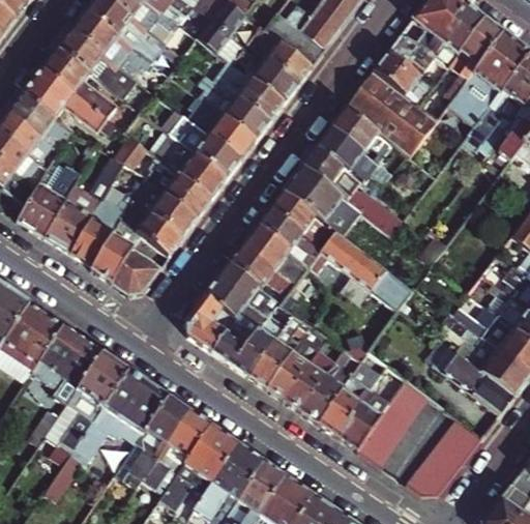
[(0,0),(0,1),(17,13),(27,0),(0,0)]
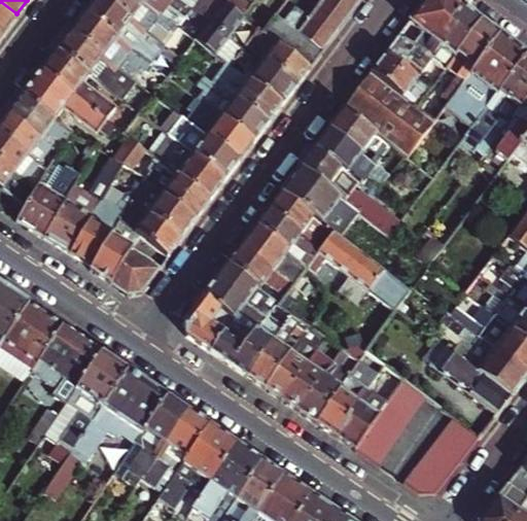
[(91,0),(83,10),(150,62),(160,49),(176,63),(181,56),(148,30),(108,0),(91,0)]
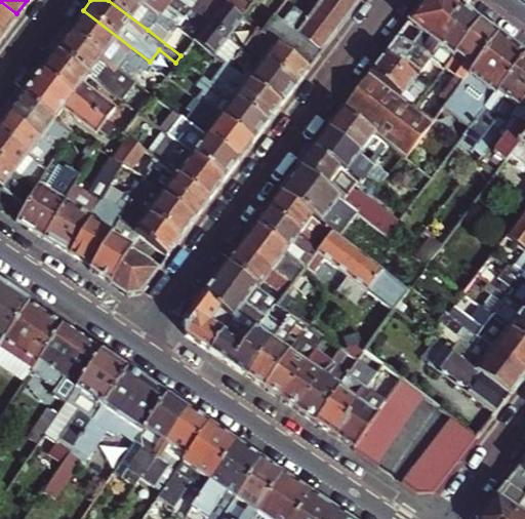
[(161,11),(147,0),(108,0),(148,30),(154,21),(167,31),(169,28),(173,31),(170,35),(187,47),(188,45),(195,37),(161,11)]
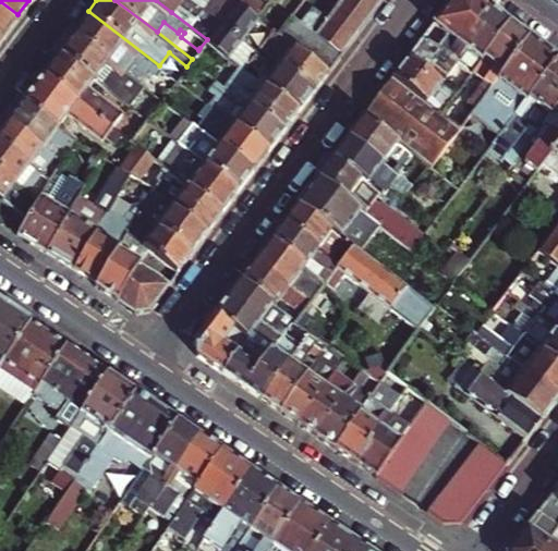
[(203,5),(195,0),(156,0),(171,12),(179,2),(193,13),(195,10),(217,26),(221,20),(203,5)]
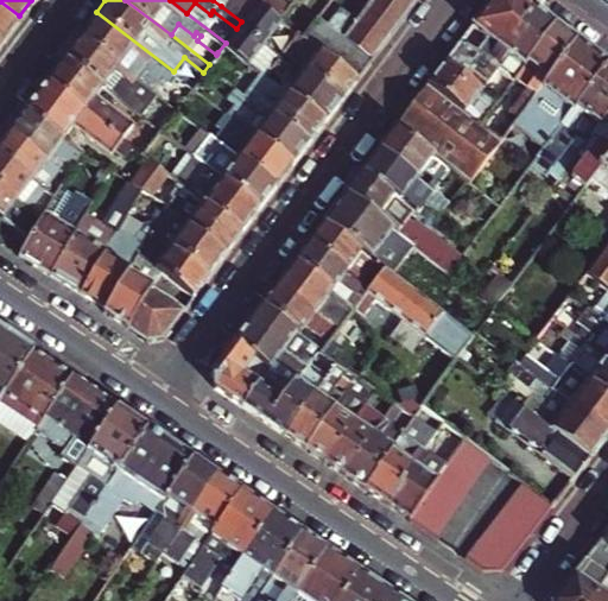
[(213,0),(221,6),(226,0),(235,0),(249,11),(258,0),(213,0)]
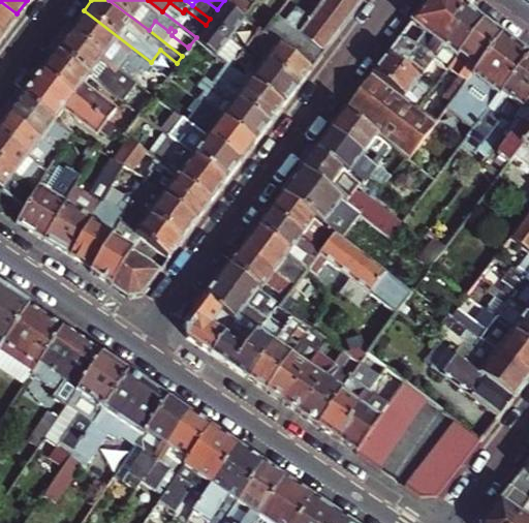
[(222,45),(245,16),(243,14),(224,0),(217,9),(210,19),(206,25),(196,37),(217,53),(222,45)]
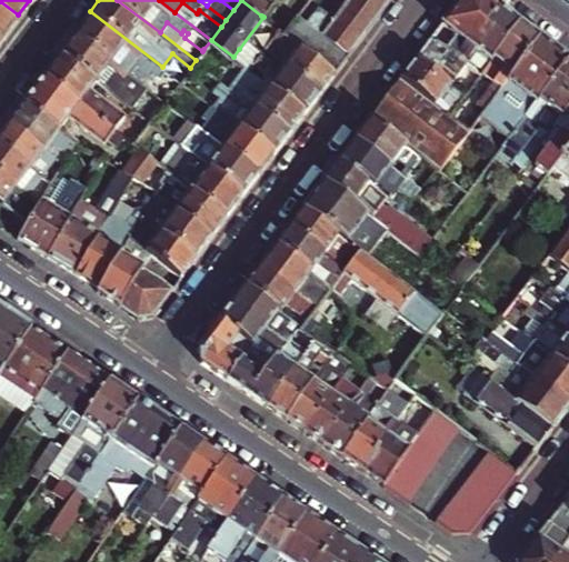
[(322,0),(318,6),(333,18),(339,9),(346,0),(322,0)]
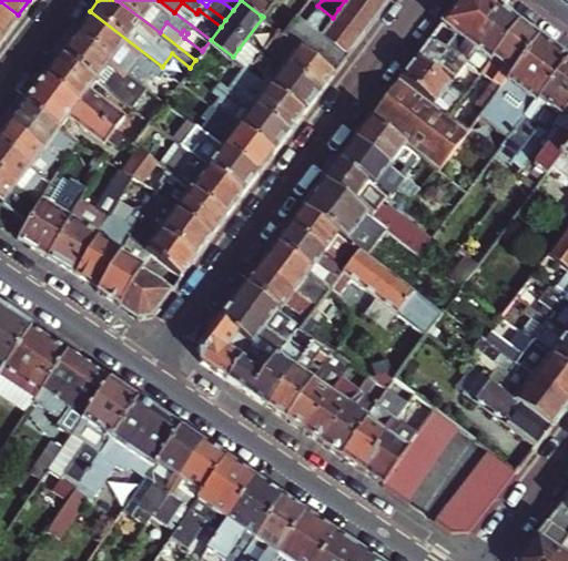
[(345,0),(338,9),(365,29),(374,17),(352,0),(345,0)]
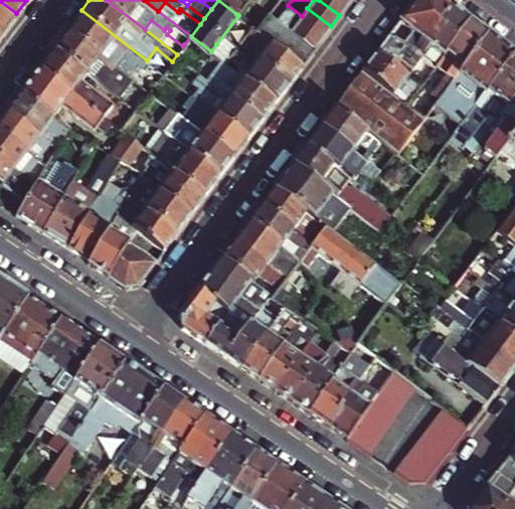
[(347,5),(340,0),(319,0),(339,15),(347,5)]
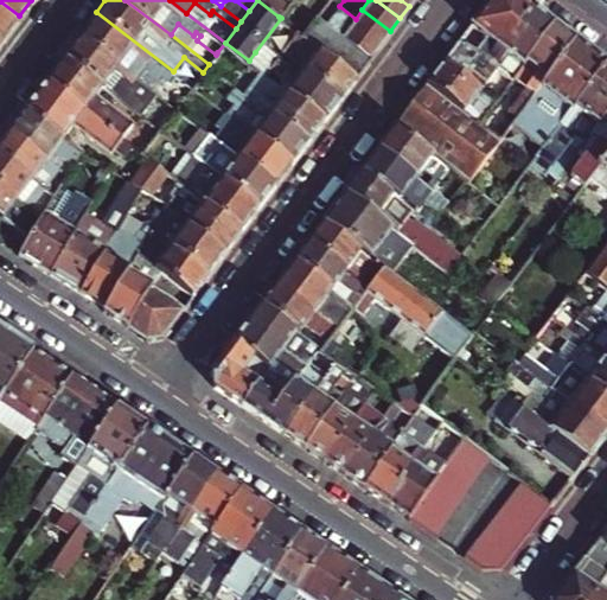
[(489,0),(443,59),(480,88),(497,65),(491,62),(532,4),(528,0),(489,0)]
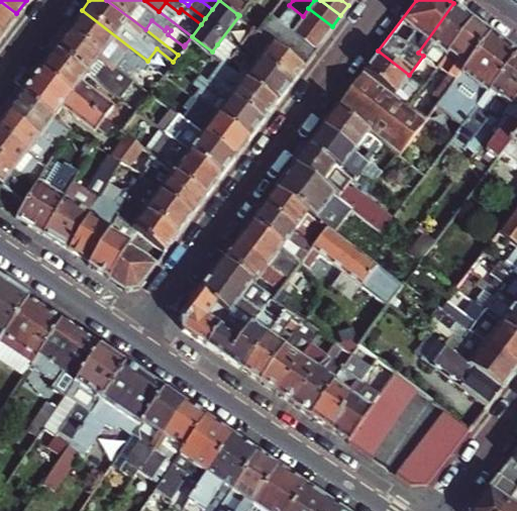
[(0,1),(0,28),(3,30),(16,13),(0,1)]
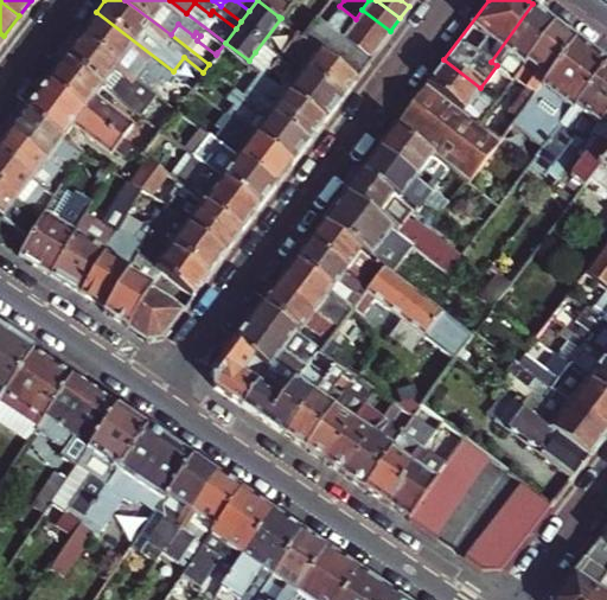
[(555,20),(532,4),(491,62),(497,65),(508,74),(512,77),(515,75),(555,20)]
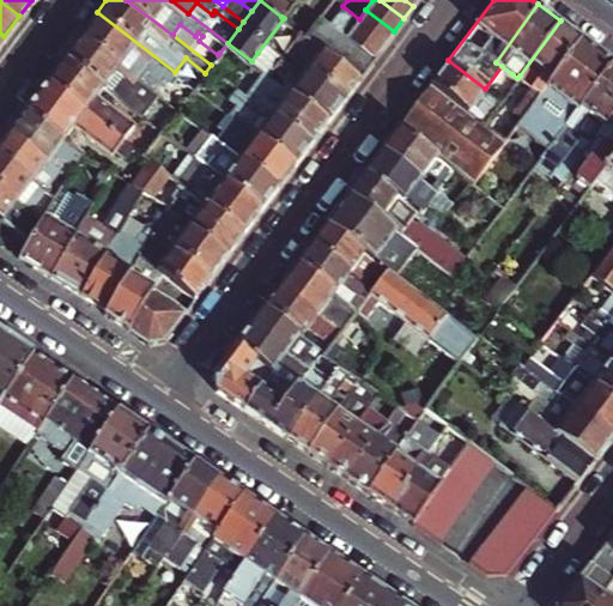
[(359,19),(356,22),(384,44),(394,31),(365,10),(359,19)]
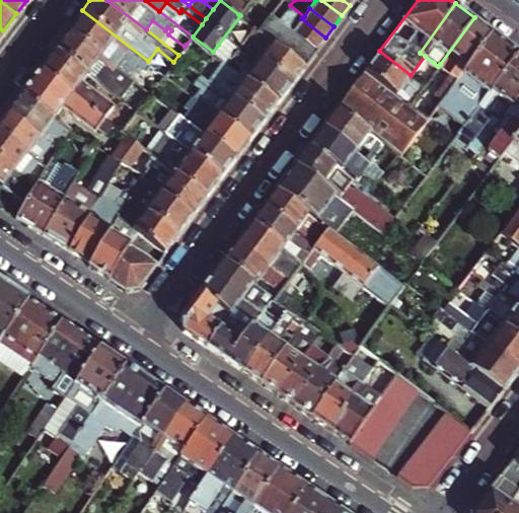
[(148,61),(82,10),(69,27),(129,74),(138,62),(160,79),(164,73),(148,61)]
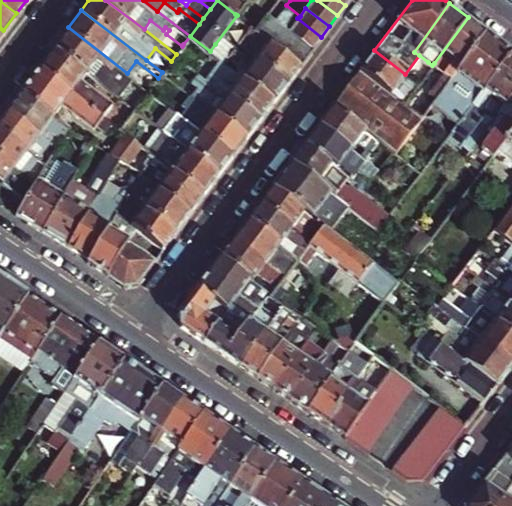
[(267,13),(256,29),(300,64),(312,48),(289,30),(267,13)]
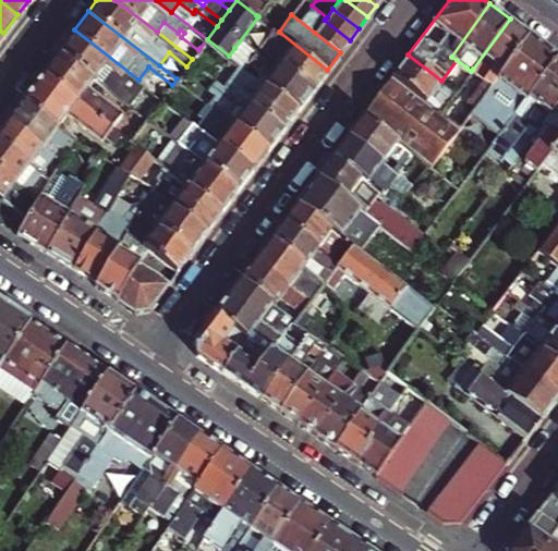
[(475,105),(529,33),(510,19),(473,69),(484,76),(470,95),(473,97),(470,101),(475,105)]
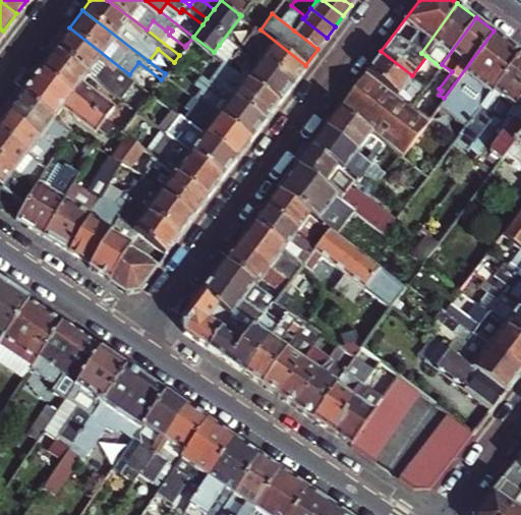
[(294,31),(317,49),(327,38),(302,18),(294,31)]
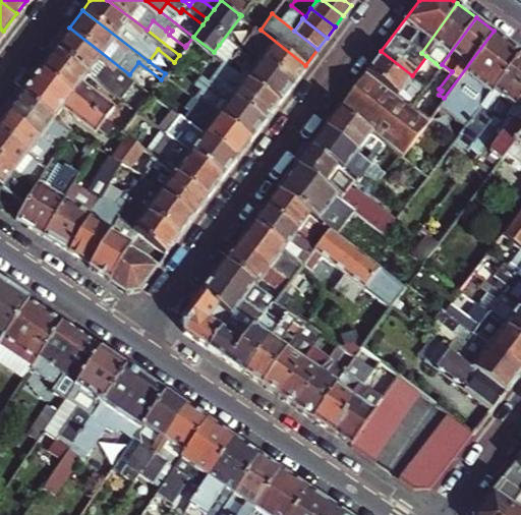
[(254,25),(251,23),(239,40),(242,42),(254,25)]
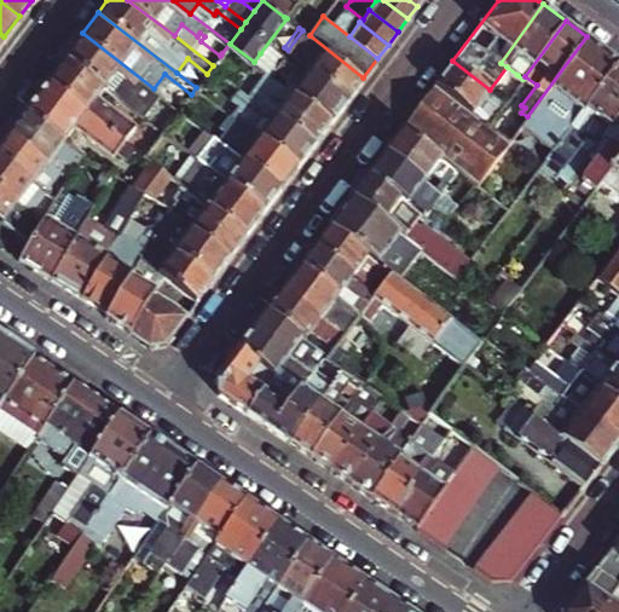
[(316,61),(310,67),(348,97),(363,78),(310,35),(302,30),(288,50),(294,55),(299,47),(316,61)]
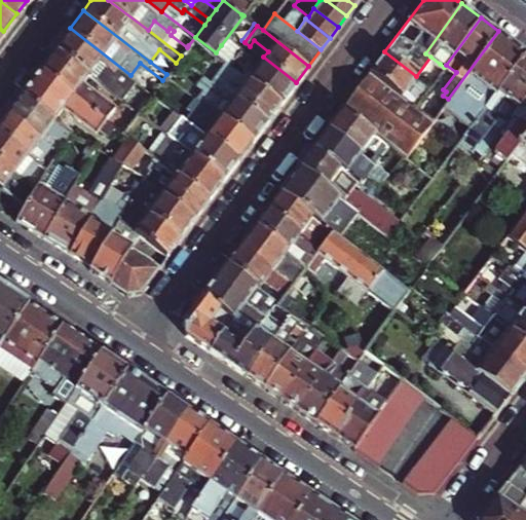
[(485,84),(495,91),(525,51),(498,31),(448,99),(434,118),(427,127),(447,142),(466,117),(462,114),(485,84)]
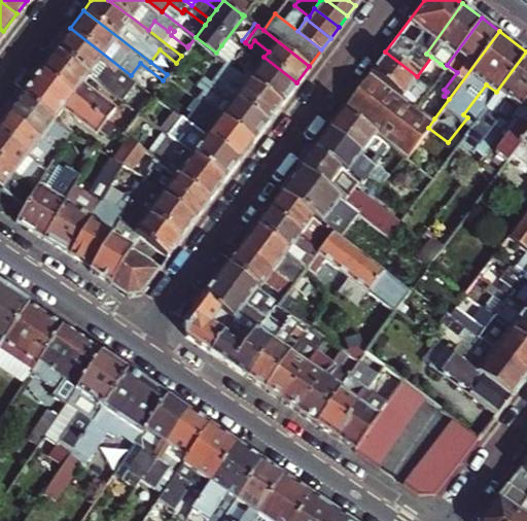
[(216,53),(196,37),(188,45),(209,62),(216,53)]
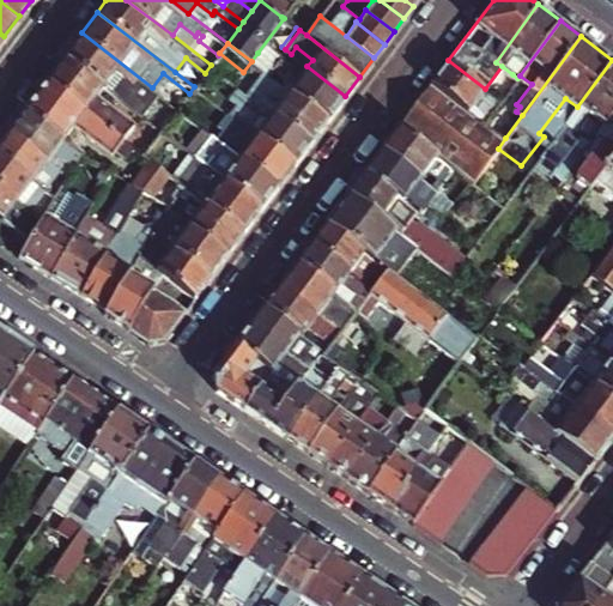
[(345,96),(307,66),(303,72),(275,52),(268,61),(262,70),(267,74),(273,66),(290,78),(284,86),(327,120),(345,96)]
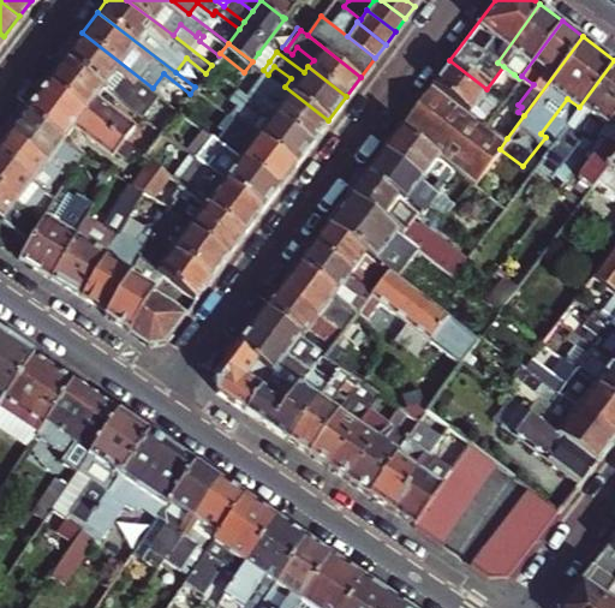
[(252,61),(263,70),(269,61),(258,53),(252,61)]
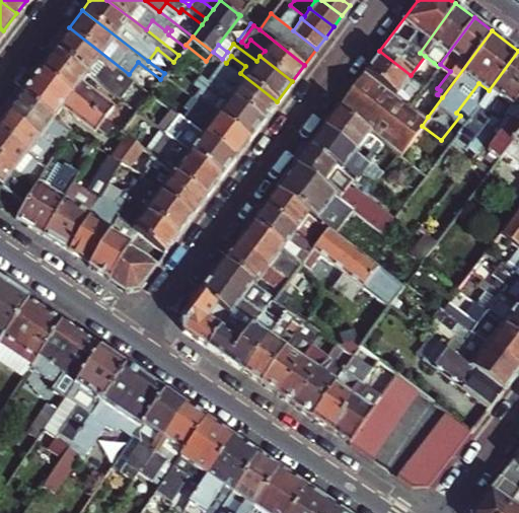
[(81,80),(87,72),(55,47),(40,66),(103,116),(114,105),(81,80)]
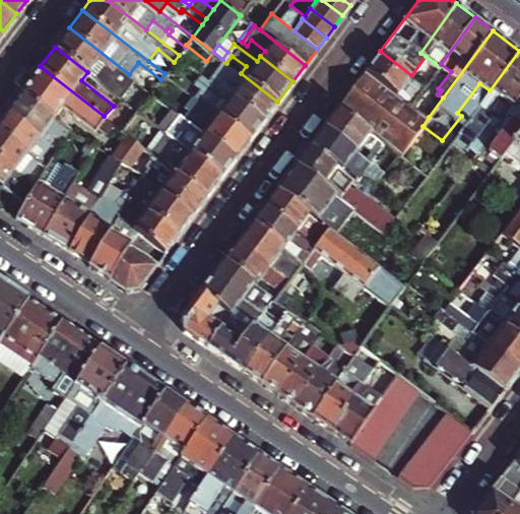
[(380,51),(367,69),(411,104),(425,85),(419,81),(416,85),(409,80),(411,75),(380,51)]
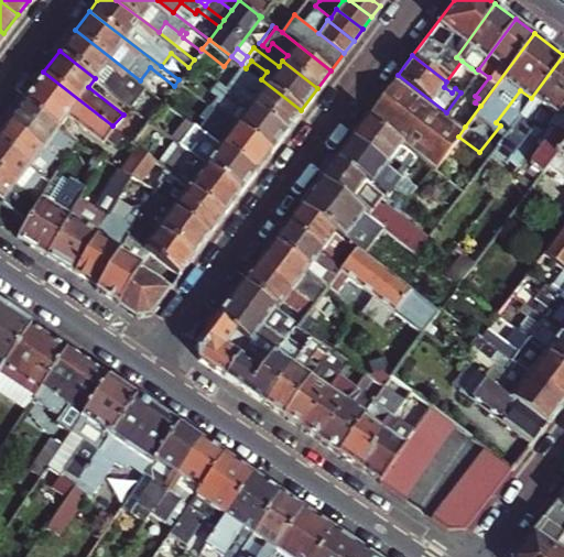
[(538,135),(563,99),(563,55),(531,98),(507,130),(491,150),(516,165),(538,135)]
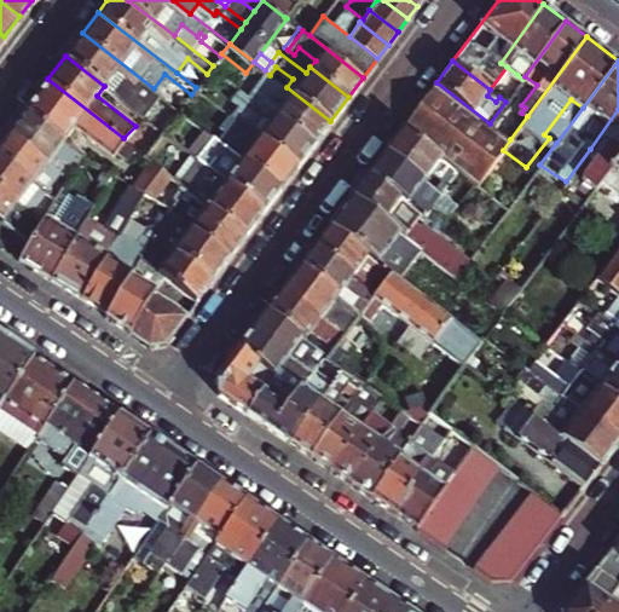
[(255,82),(268,92),(282,103),(275,113),(314,143),(330,121),(287,87),(270,75),(265,70),(255,82)]
